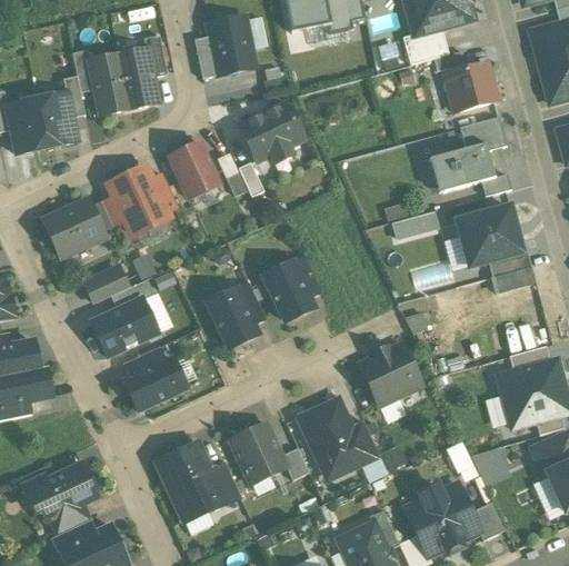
[(283,0),(290,35),(327,27),(330,26),(325,0),(283,0)]
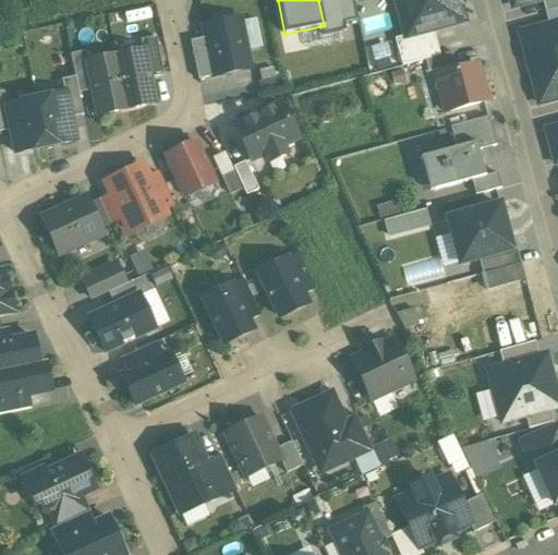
[(318,0),(324,25),(320,26),(323,34),(346,29),(344,22),(358,20),(353,0),(318,0)]
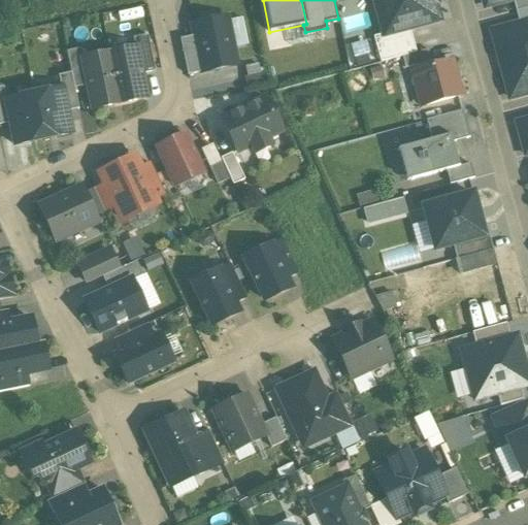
[(373,0),(383,35),(408,28),(439,21),(433,0),(373,0)]
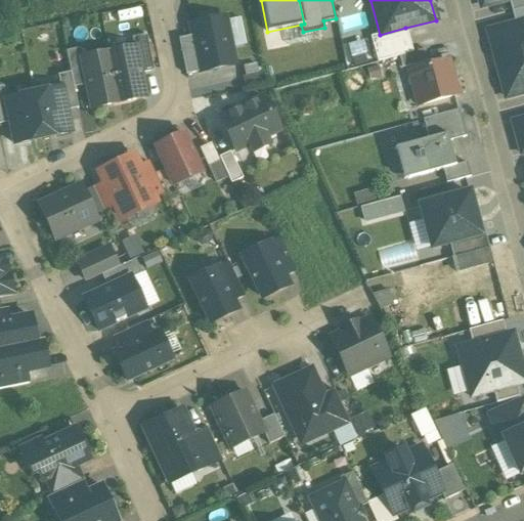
[(511,0),(514,10),(523,7),(523,0),(511,0)]
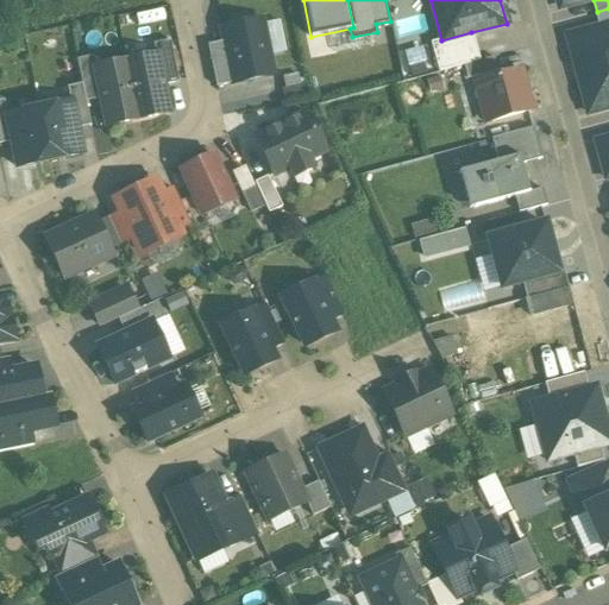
[(608,8),(597,12),(601,26),(608,23),(608,8)]
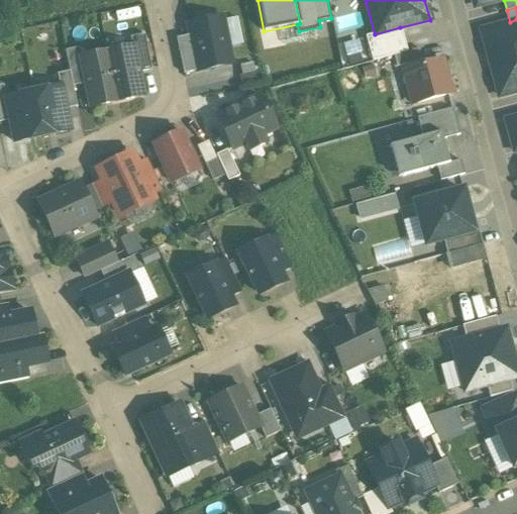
[(221,16),(188,23),(190,34),(197,69),(197,70),(231,63),(221,16)]
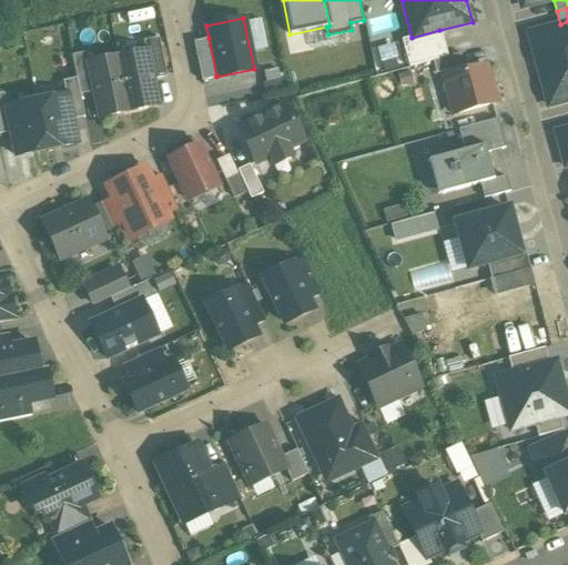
[(530,31),(540,69),(567,61),(567,21),(560,24),(530,31)]
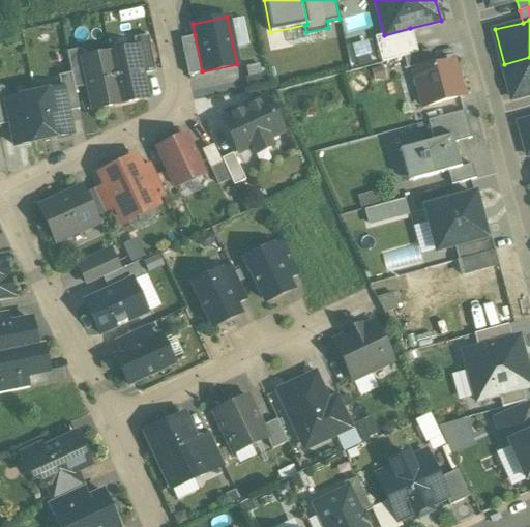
[(416,53),(410,28),(384,35),(376,37),(382,61),(403,56),(416,53)]
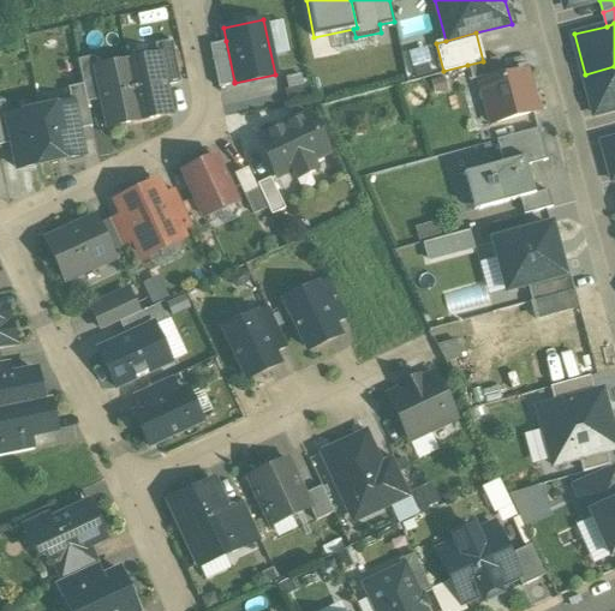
[(181,82),(172,39),(155,42),(157,54),(159,54),(166,84),(181,82)]
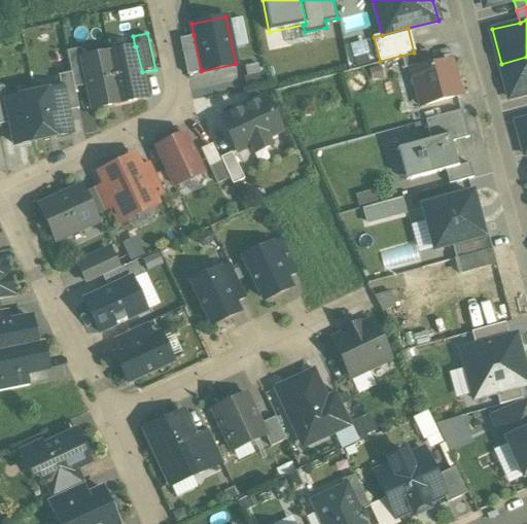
[(201,70),(194,35),(179,38),(186,73),(201,70)]
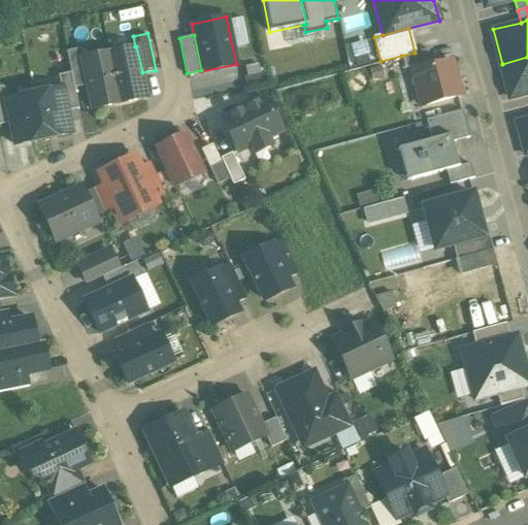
[(135,46),(109,52),(120,102),(147,97),(142,72),(136,46),(135,46)]
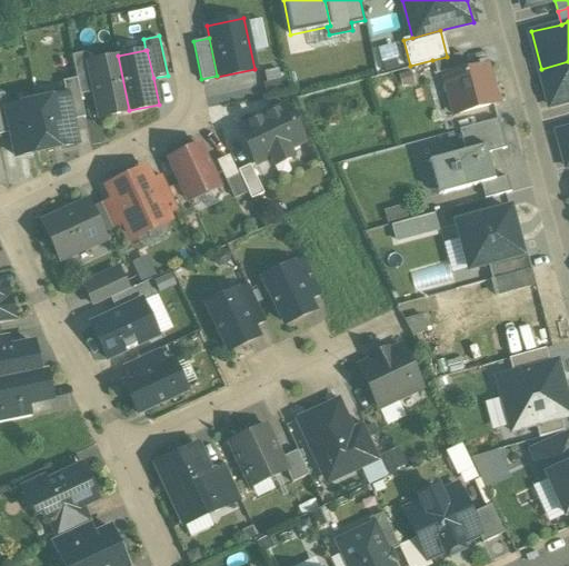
[(95,90),(89,62),(90,61),(88,51),(72,55),(77,75),(80,93),(95,90)]
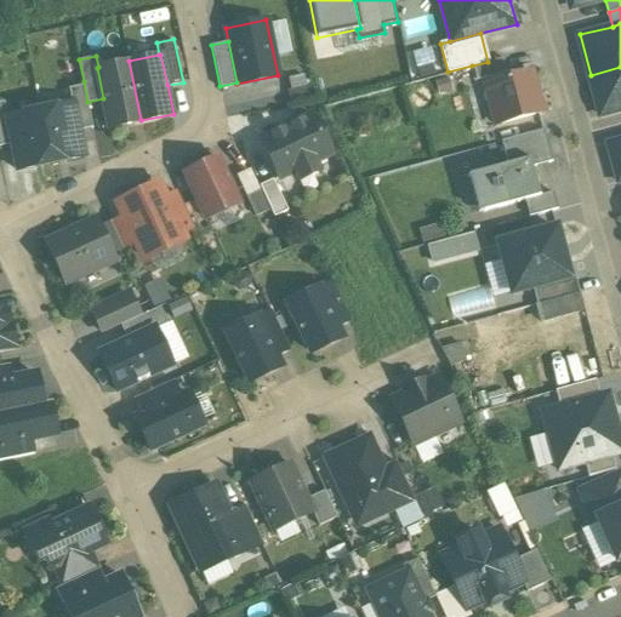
[(488,62),(472,66),(476,79),(506,72),(502,57),(488,62)]
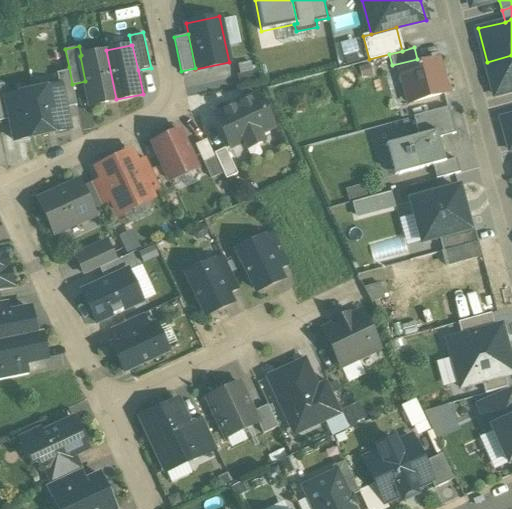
[(81,55),(80,56),(85,81),(90,105),(116,99),(106,50),(81,55)]
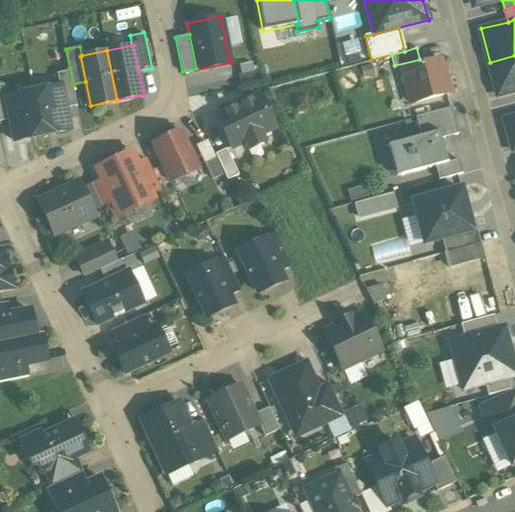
[(514,55),(490,62),(498,94),(514,89),(514,55)]
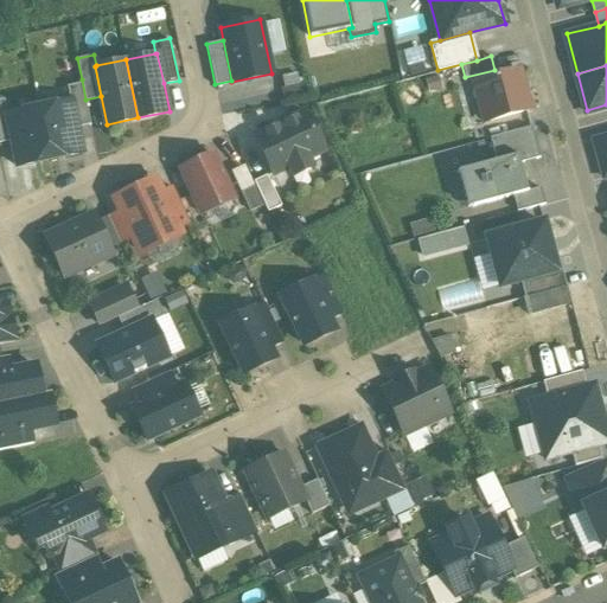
[(517,69),(474,81),(485,121),(528,109),(517,69)]
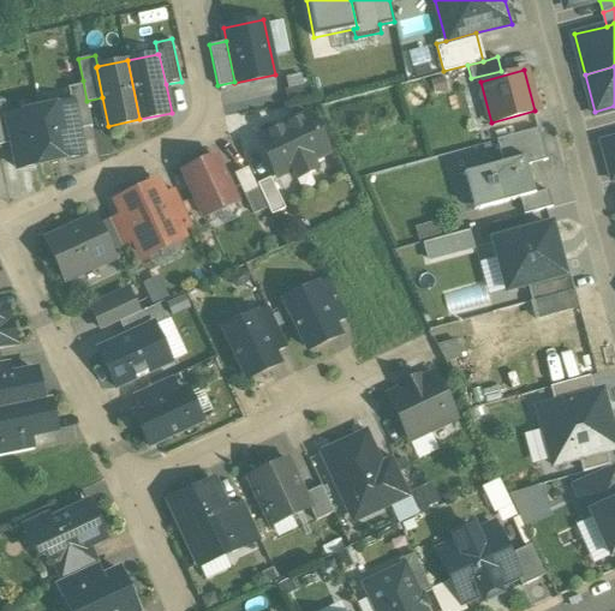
[(70,94),(76,126),(91,124),(87,101),(83,81),(67,84),(70,94)]
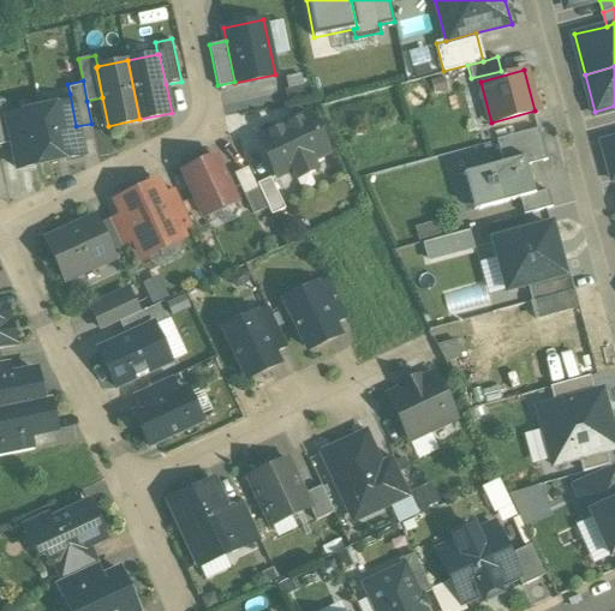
[(70,94),(37,101),(49,161),(82,154),(76,126),(70,94)]
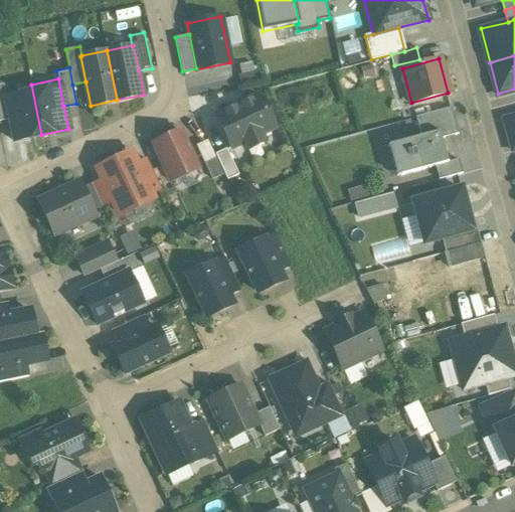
[(0,81),(0,118),(10,117),(4,90),(3,81),(0,81)]
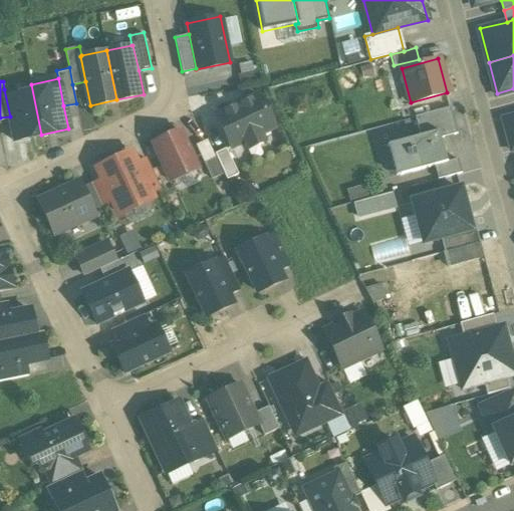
[(15,140),(41,135),(31,84),(4,89),(10,116),(15,140)]
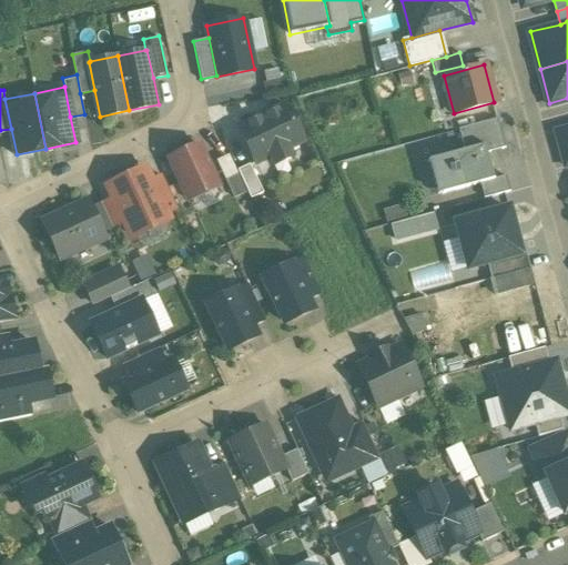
[(284,103),(239,125),(255,162),(270,155),(273,164),(292,155),(288,148),(302,141),(284,103)]
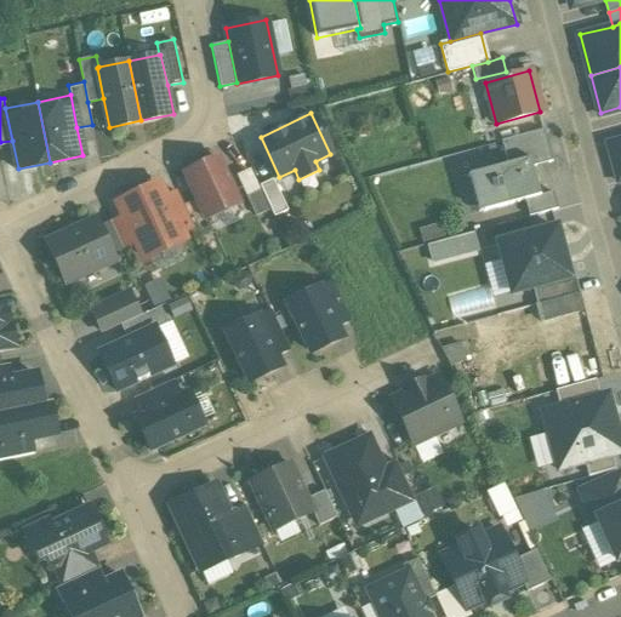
[(542,129),(500,141),(507,164),(529,158),(531,166),(551,160),(542,129)]
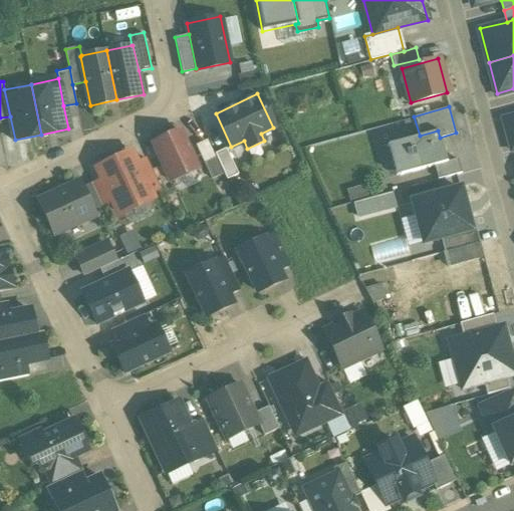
[(513,115),(505,118),(513,150),(513,149),(513,115)]
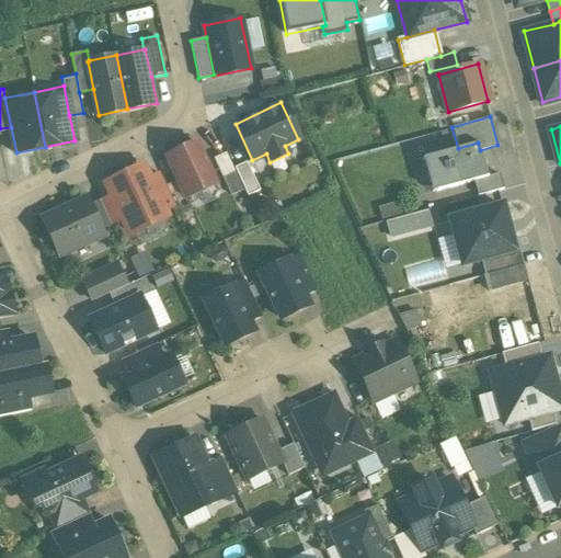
[(196,141),(167,156),(185,194),(215,181),(196,141)]
